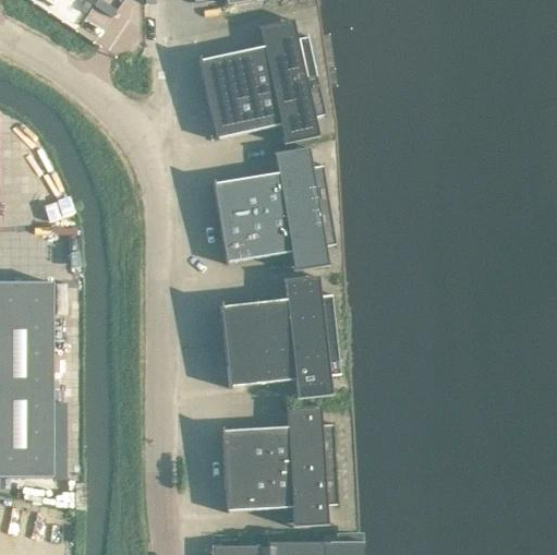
[(96,0),(95,2),(112,14),(118,8),(106,0),(96,0)]
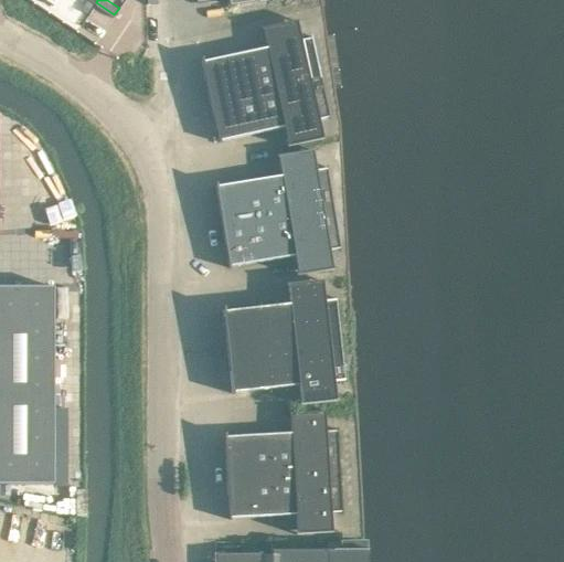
[(202,57),(220,139),(221,139),(221,138),(329,115),(330,115),(312,33),(311,34),(203,59),(203,57),(202,57)]
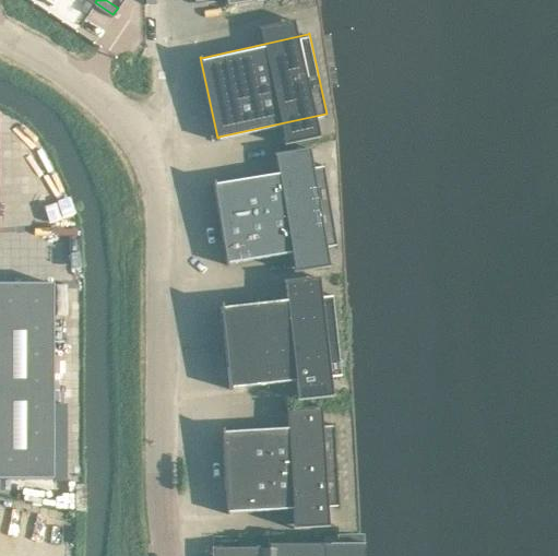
[(213,180),(227,261),(228,261),(336,243),(336,244),(337,244),(324,163),(323,163),(215,180),(213,180)]
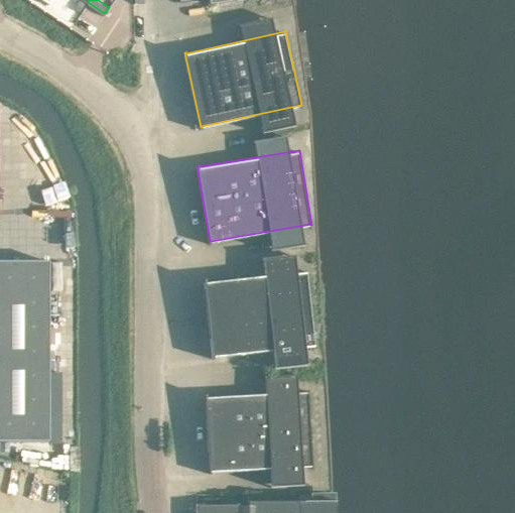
[(0,438),(49,439),(49,259),(0,258),(0,438)]
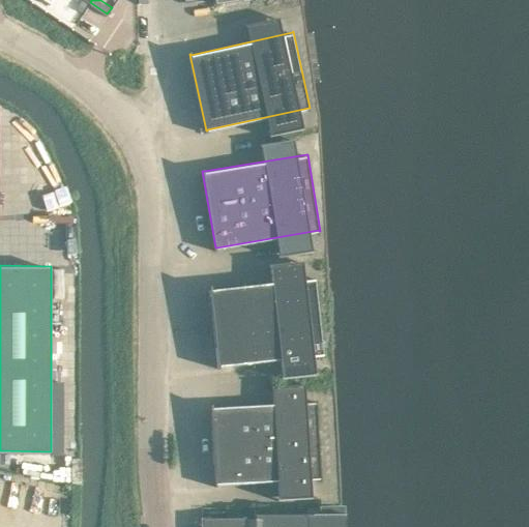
[(209,288),(218,366),(219,366),(323,354),(324,354),(316,276),(315,276),(315,277),(211,289),(211,288),(209,288)]
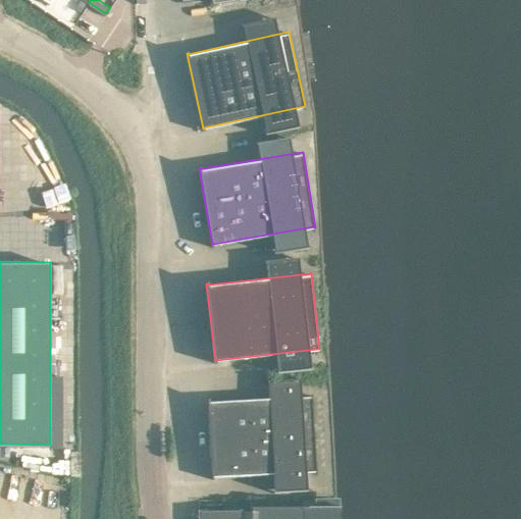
[(207,400),(211,476),(213,476),(316,470),(312,394),(311,394),(311,395),(208,401),(208,400),(207,400)]
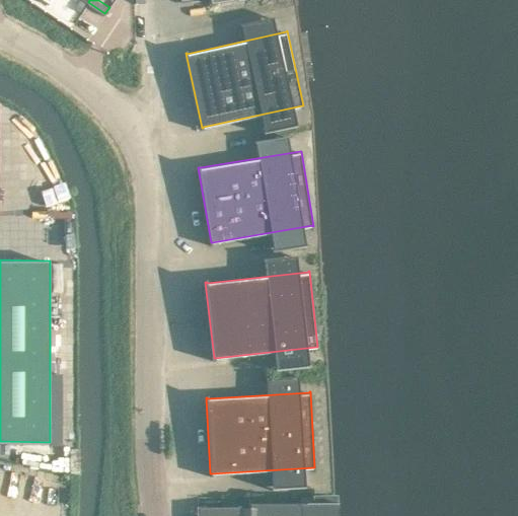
[(333,515),(334,506),(251,507),(250,515),(333,515)]
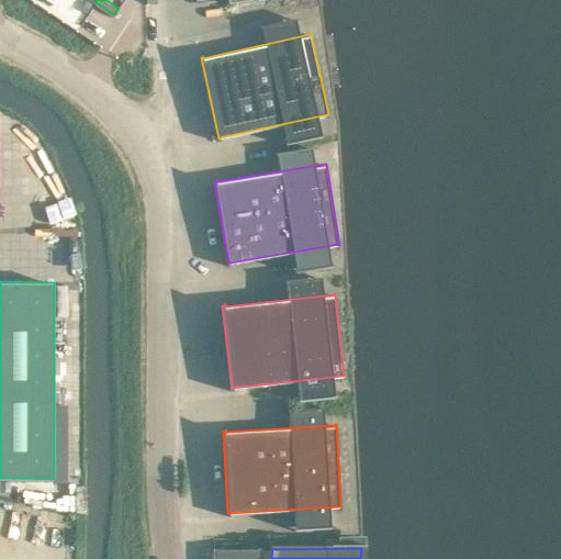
[(215,549),(214,558),(271,558),(272,549),(215,549)]
